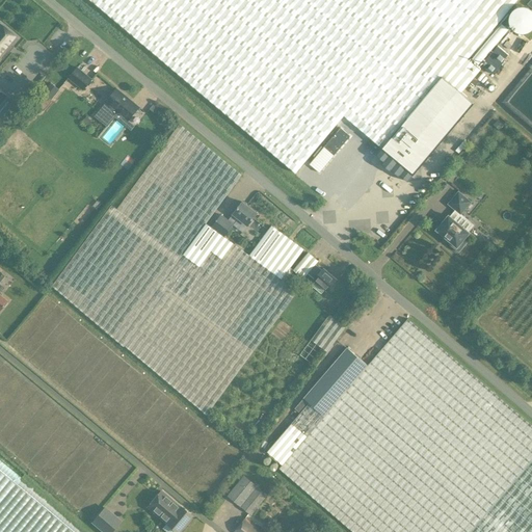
[(467,59),(516,0),(89,0),(320,194),(369,137),(413,175),(473,103),(460,92),(479,70),(467,59)]
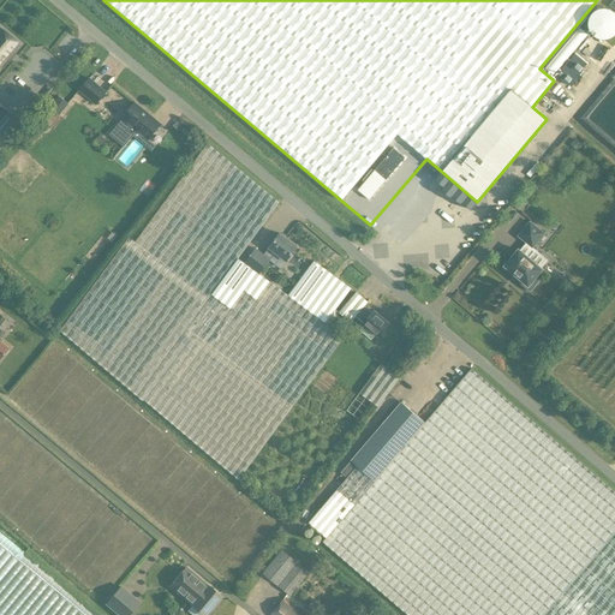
[(11,59),(16,53),(22,46),(0,27),(0,71),(3,67),(4,69),(12,60),(11,59)]
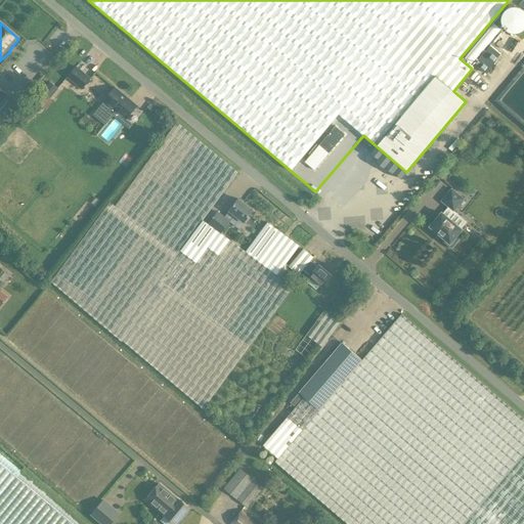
[(499,54),(489,45),(474,64),(483,73),(499,54)]
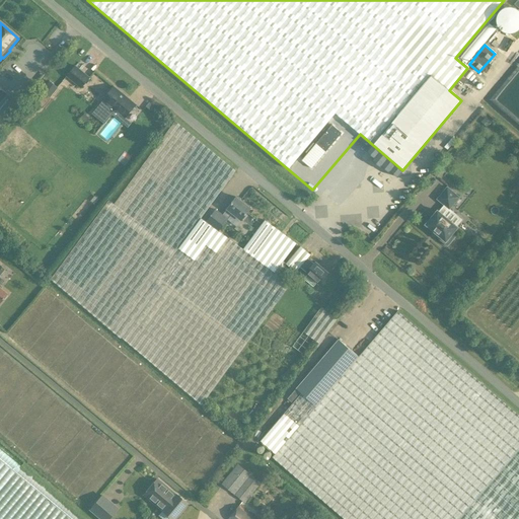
[(67,76),(81,88),(89,78),(75,66),(67,76)]
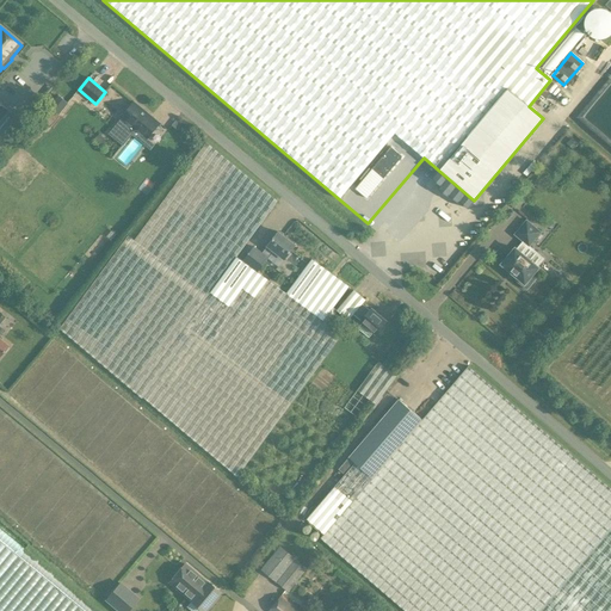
[(610,85),(596,86),(598,107),(590,107),(591,123),(610,122),(610,121),(610,85)]
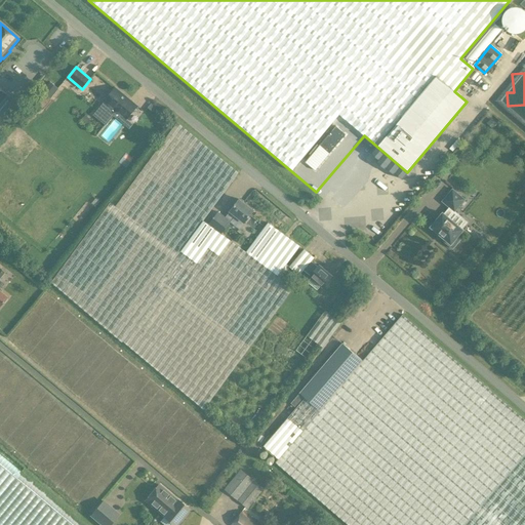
[(126,119),(137,106),(115,87),(104,101),(105,102),(102,106),(114,115),(117,111),(126,119)]
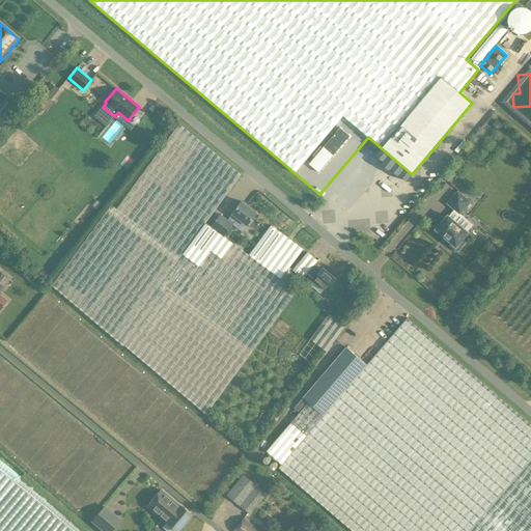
[(150,108),(157,115),(162,111),(156,104),(150,108)]
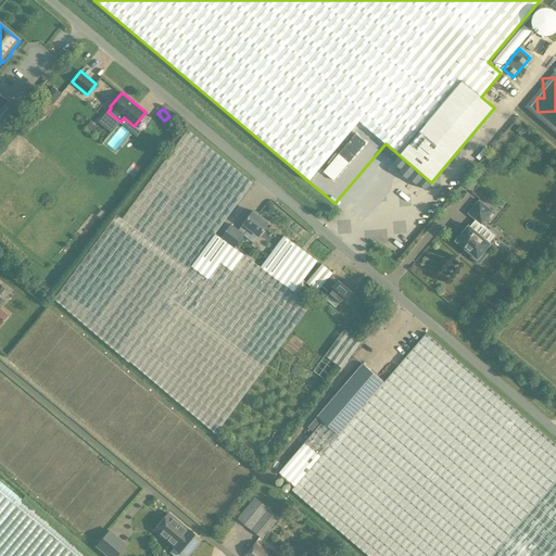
[(252,184),(188,130),(122,219),(116,215),(87,254),(54,300),(86,327),(128,363),(130,362),(181,405),(216,434),(312,305),(299,295),(294,292),(303,279),(317,260),(283,236),(260,267),(234,248),(215,234),(252,184)]
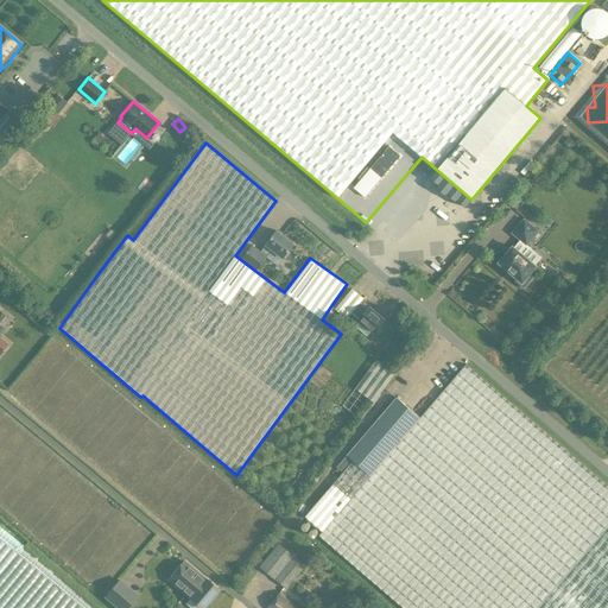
[(513,279),(524,289),(534,278),(530,273),(536,266),(518,252),(525,244),(526,245),(538,230),(524,220),(512,233),(520,240),(514,247),(512,247),(499,263),(515,277),(513,279)]
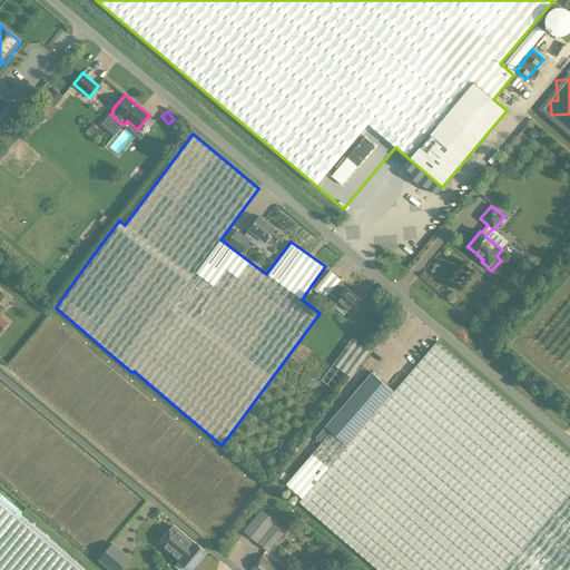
[(226,244),(239,254),(255,235),(264,242),(275,229),(259,217),(244,237),(236,231),(226,244)]
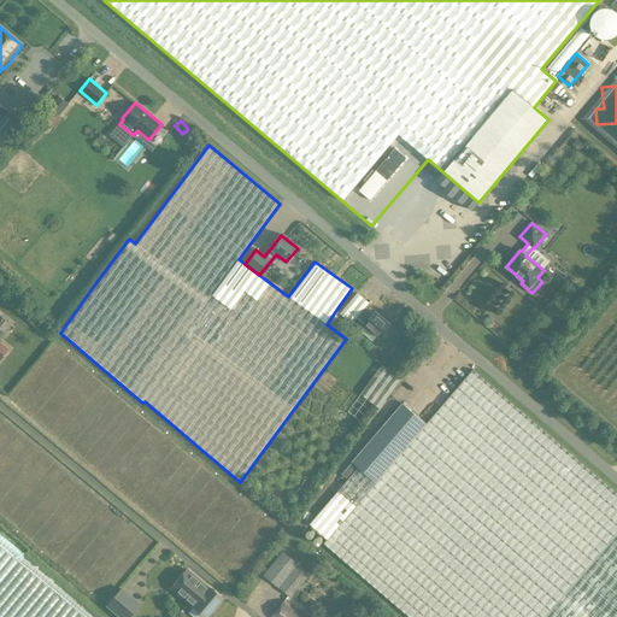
[(364,323),(364,324),(365,325),(360,330),(372,341),(377,335),(378,336),(389,324),(375,311),(372,313),(365,307),(368,304),(356,293),(339,312),(352,323),(357,317),(364,323)]
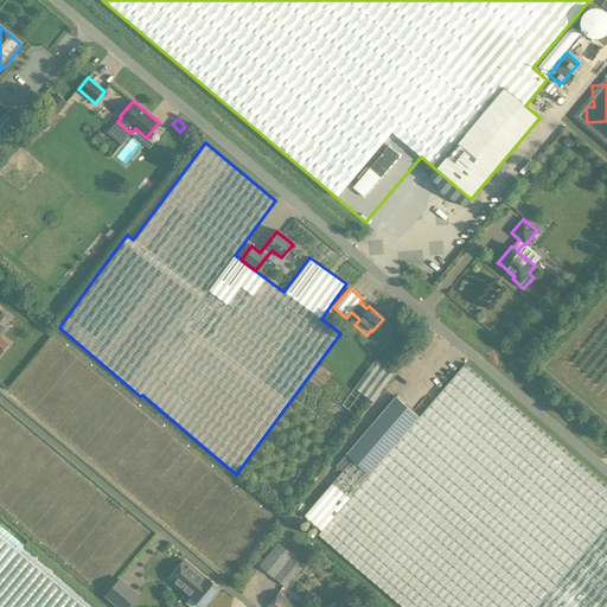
[(375,357),(346,404),(358,413),(368,396),(376,401),(395,370),(375,357)]
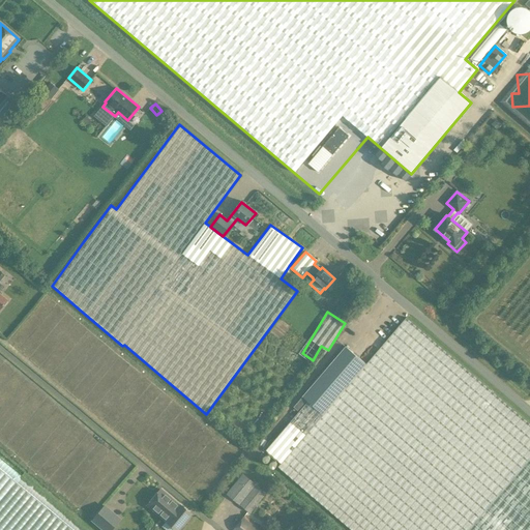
[(366,364),(346,347),(302,396),(308,402),(291,422),(266,450),(282,464),(278,467),(351,529),(529,529),(529,425),(406,319),(366,364)]
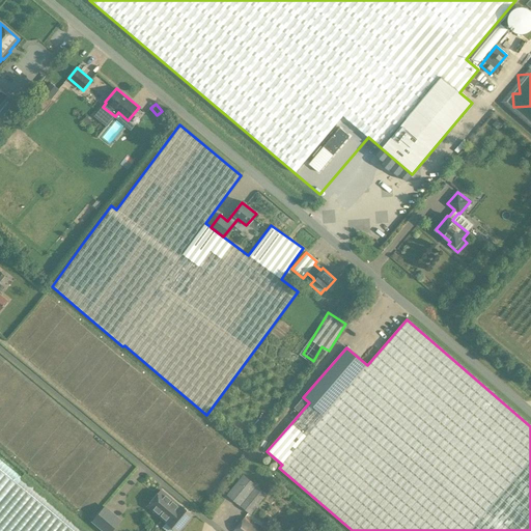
[(0,503),(17,484),(22,478),(0,458),(0,503)]
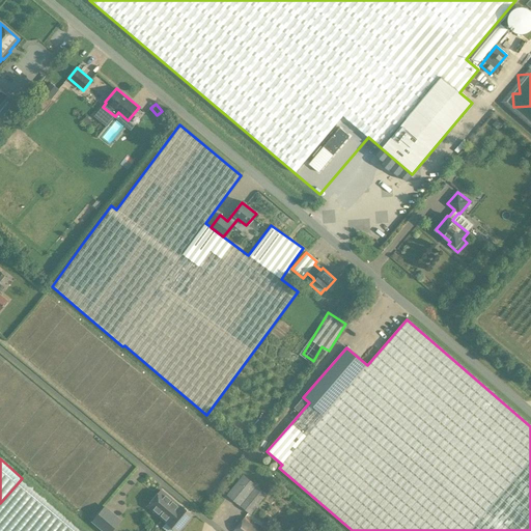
[(227,495),(230,498),(250,514),(263,498),(267,494),(244,475),(227,495)]
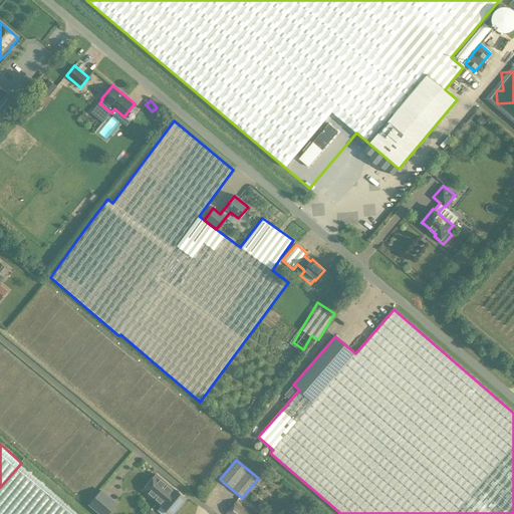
[(142,490),(157,502),(170,486),(155,474),(142,490)]
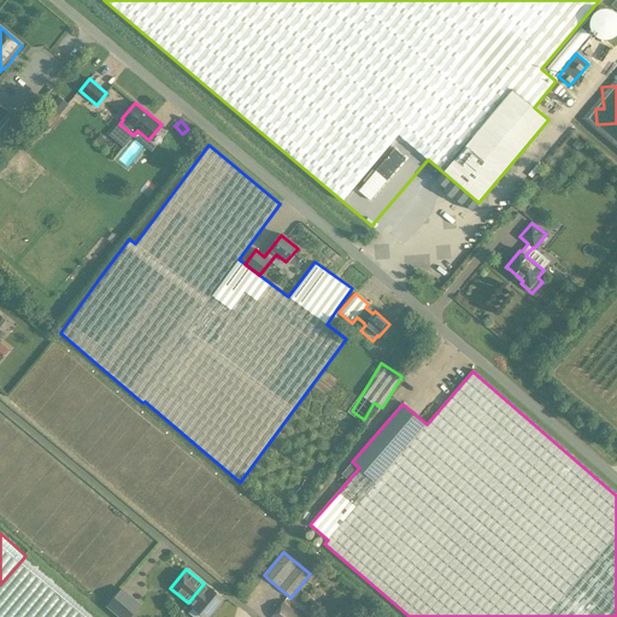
[(105,605),(118,616),(135,616),(148,604),(124,583),(105,605)]
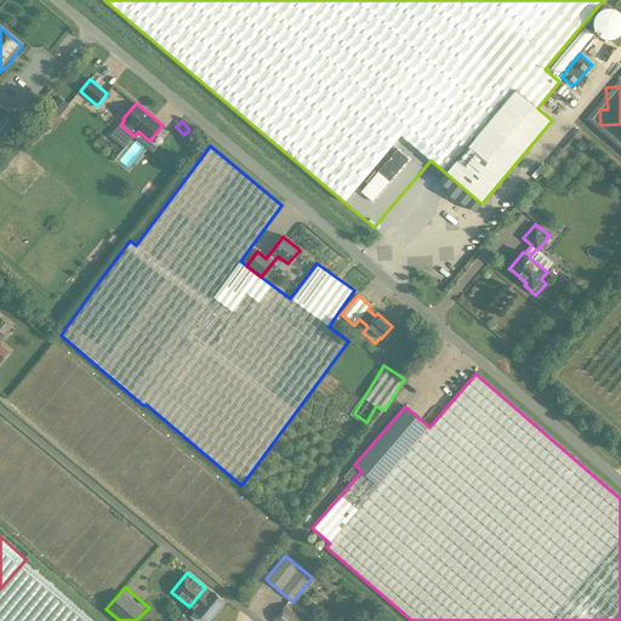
[(210,592),(205,587),(189,607),(194,610),(194,611),(205,620),(206,620),(223,602),(210,591),(210,592)]
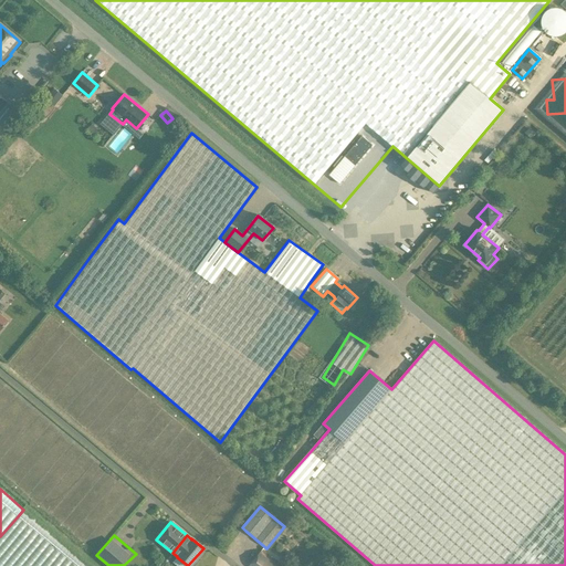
[(279,565),(263,553),(252,565),(279,565)]
